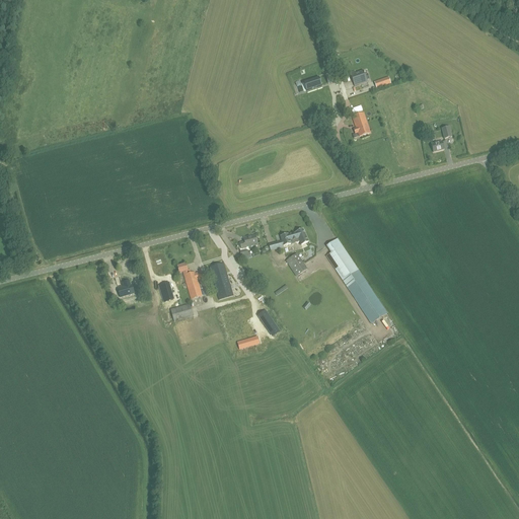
[(350,73),(355,86),(367,82),(364,71),(356,74),(355,71),(350,73)]
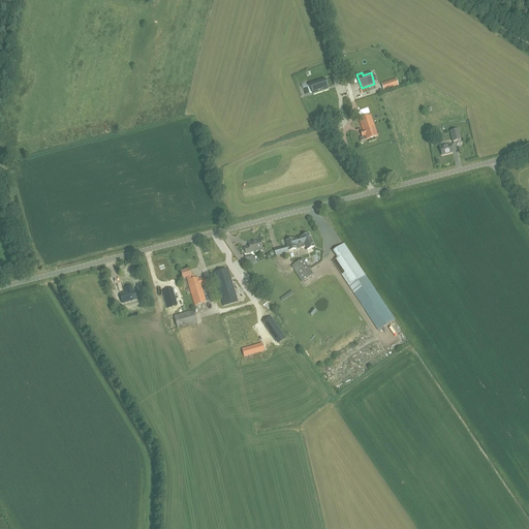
[(332,76),(334,85),(337,84),(336,79),(341,78),(340,73),(332,76)]
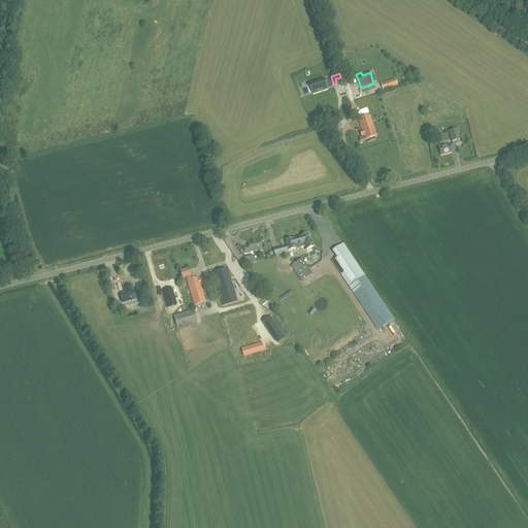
[(327,87),(325,78),(311,83),(315,91),(327,87)]
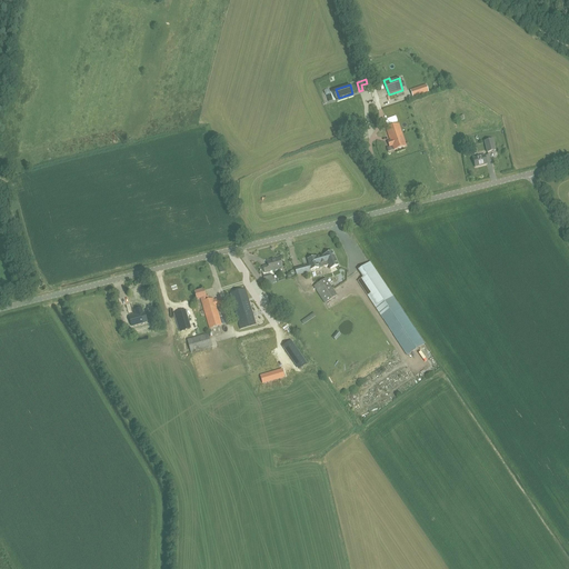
[(425,86),(410,91),(412,98),(427,92),(425,86)]
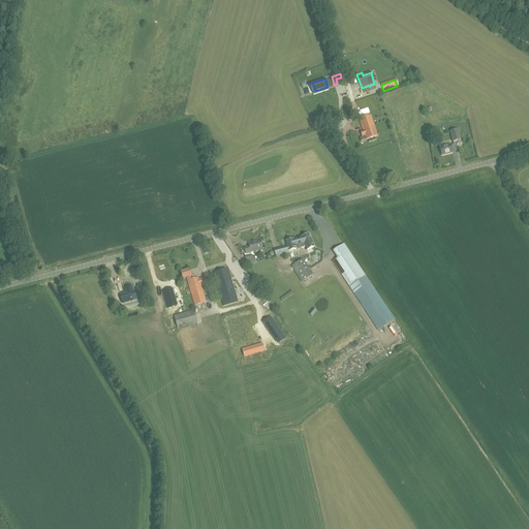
[(361,131),(362,136),(365,136),(366,139),(377,135),(371,116),(359,120),(363,131),(361,131)]
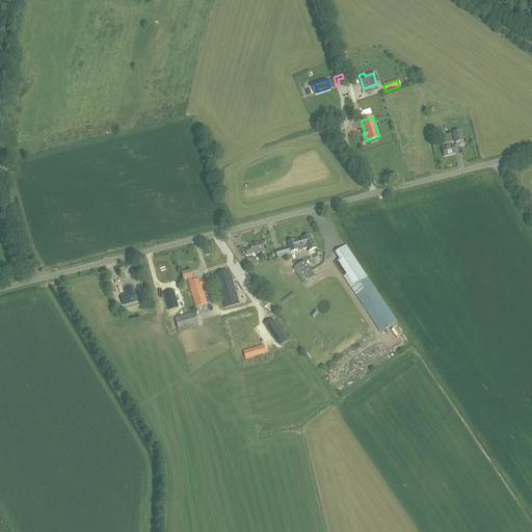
[(463,141),(460,130),(453,132),(455,143),(463,141)]
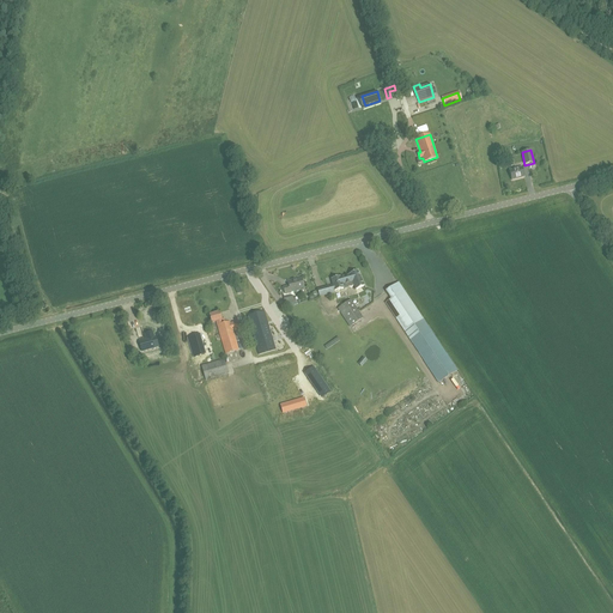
[(510,171),(513,182),(526,178),(522,168),(510,171)]
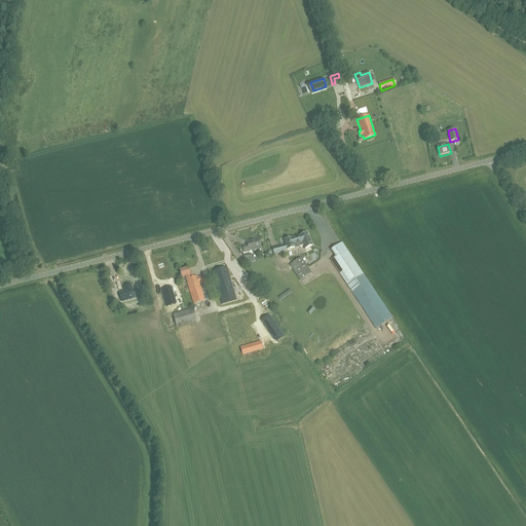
[(284,240),(285,243),(287,251),(303,246),(305,250),(312,246),(307,232),(299,236),(284,240)]
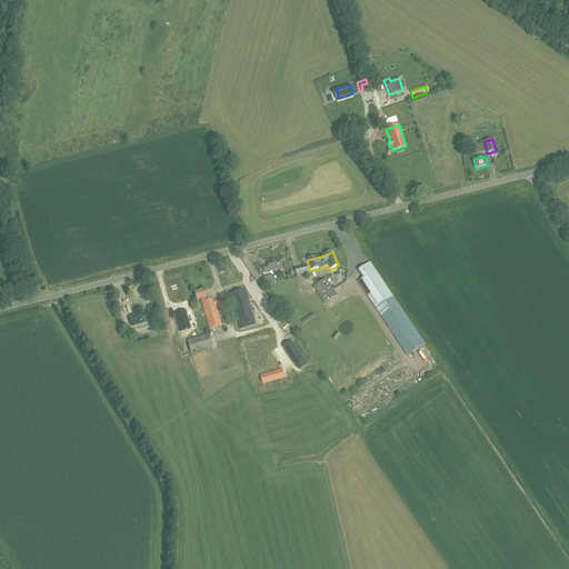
[(279,268),(282,267),(280,259),(275,260),(275,261),(268,263),(268,266),(263,267),(265,273),(270,271),(270,270),(273,269),(275,273),(279,272),(279,268)]
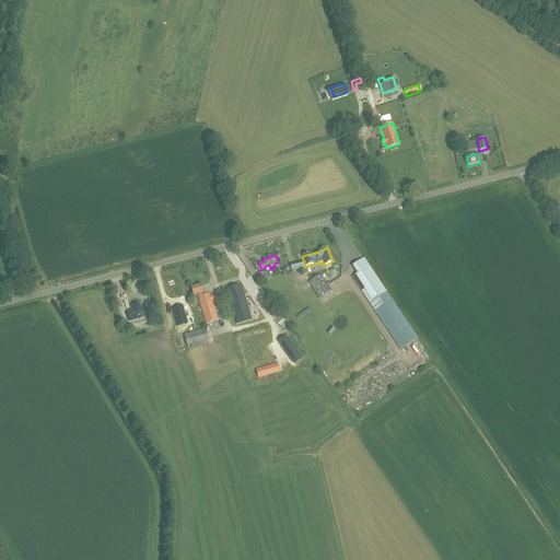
[(352,266),(358,273),(352,278),(400,351),(418,339),(400,312),(364,257),(352,266)]
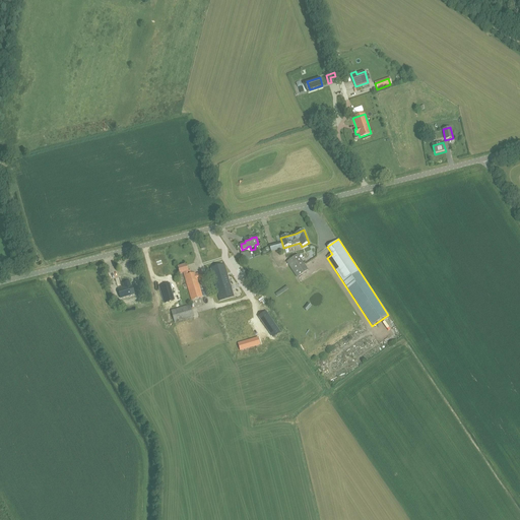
[(281,241),(269,245),(271,251),(283,248),(281,241)]
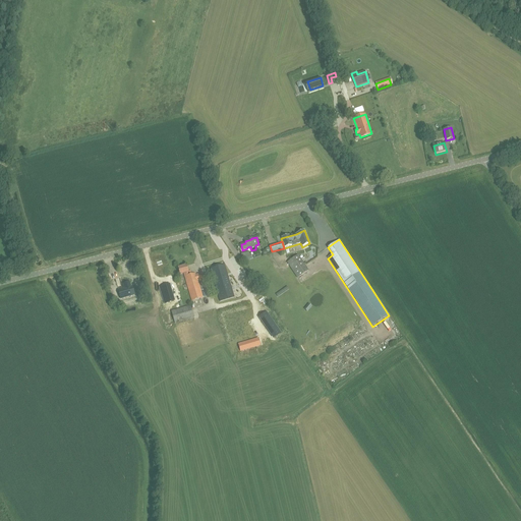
[(241,252),(242,258),(243,259),(243,258),(244,262),(252,259),(250,252),(248,252),(248,250),(241,252)]
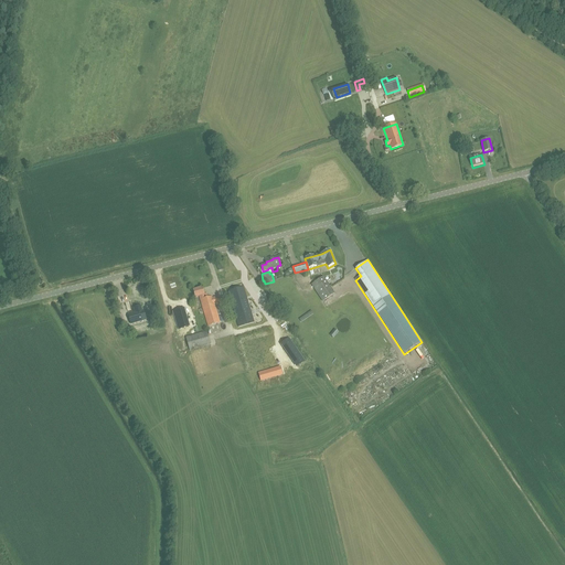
[(323,277),(310,285),(322,302),(334,294),(323,277)]
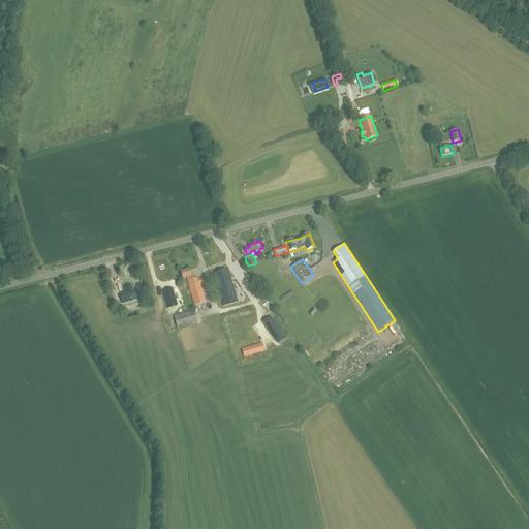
[(240,300),(229,269),(216,272),(226,304),(240,300)]
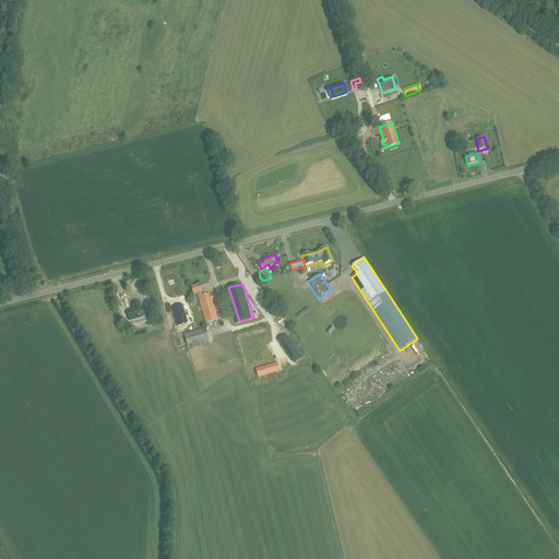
[(203,295),(198,297),(206,323),(217,319),(212,301),(218,299),(216,293),(210,295),(210,294),(203,295)]
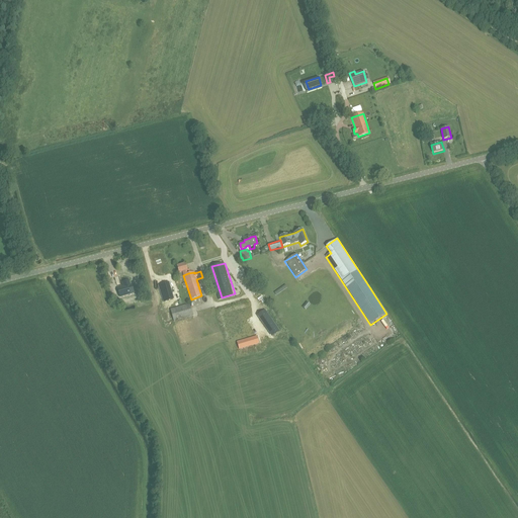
[(132,285),(131,285),(128,280),(124,282),(125,286),(117,288),(120,297),(134,293),(132,285)]
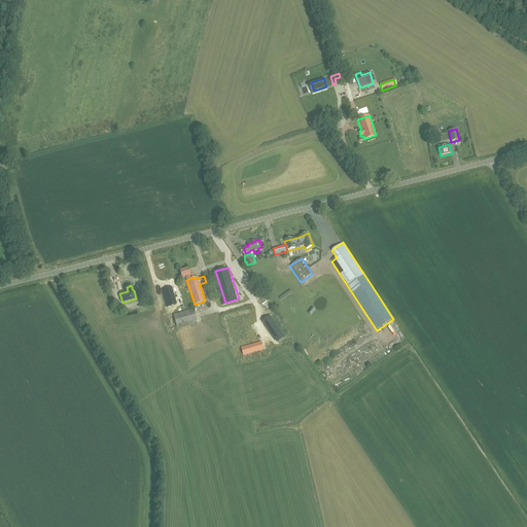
[(171,288),(162,290),(167,307),(176,305),(171,288)]
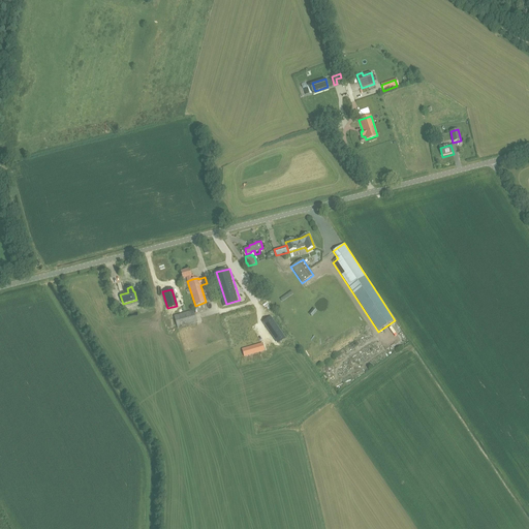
[(189,330),(198,327),(193,310),(174,316),(178,329),(188,325),(189,330)]
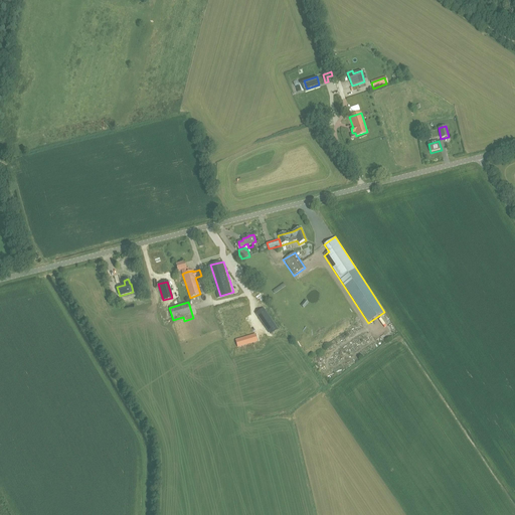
[(276,326),(264,309),(256,314),(269,331),(276,326)]
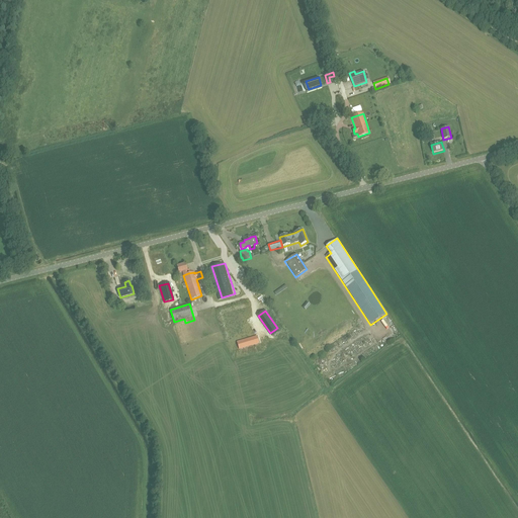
[(254,337),(235,343),(237,349),(256,344),(254,337)]
